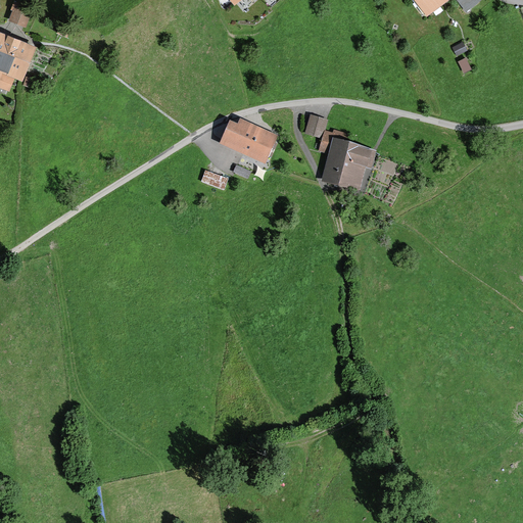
[(34,7),(16,0),(13,0),(10,9),(12,9),(8,19),(26,27),(34,7)]
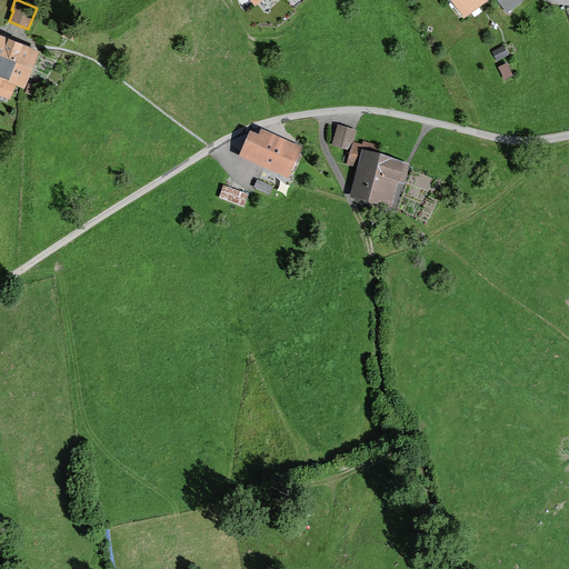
[(451,0),(465,17),(486,0),(451,0)]
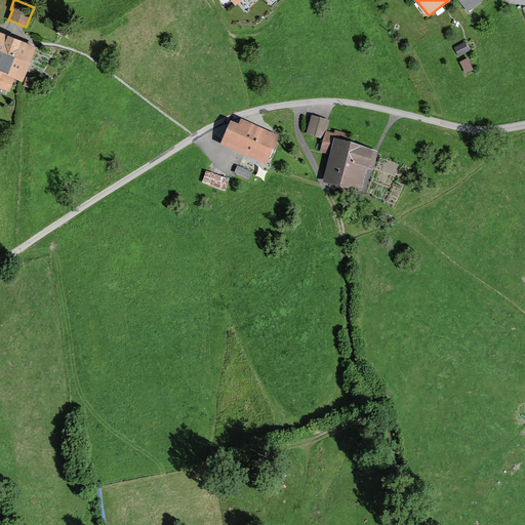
[(457,0),(468,11),(482,0),(457,0)]
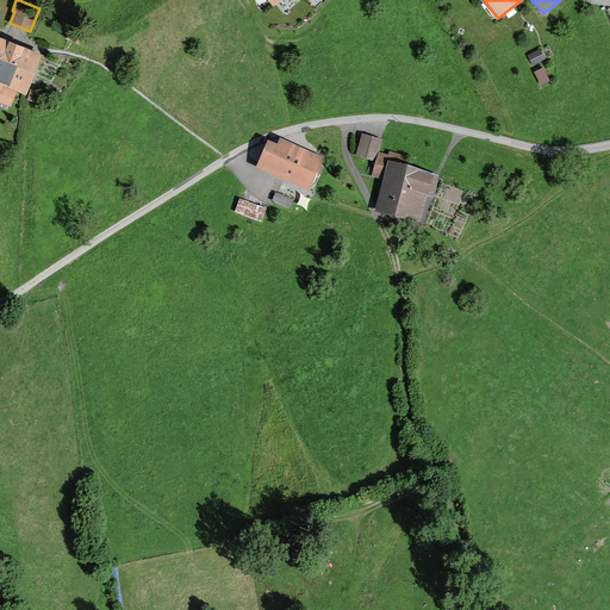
[(70,27),(66,38),(78,44),(83,33),(70,27)]
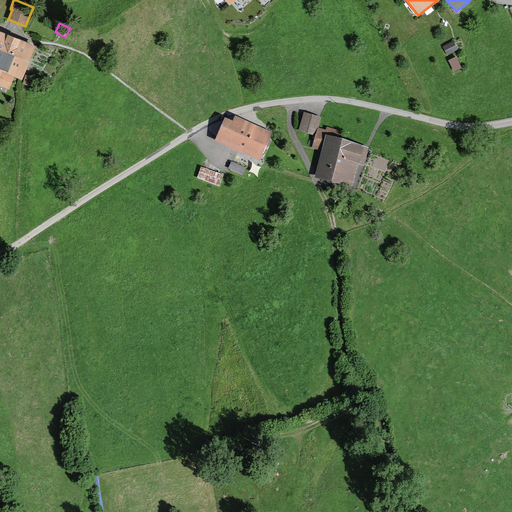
[(22,79),(36,44),(0,29),(0,85),(9,89),(14,76),(22,79)]
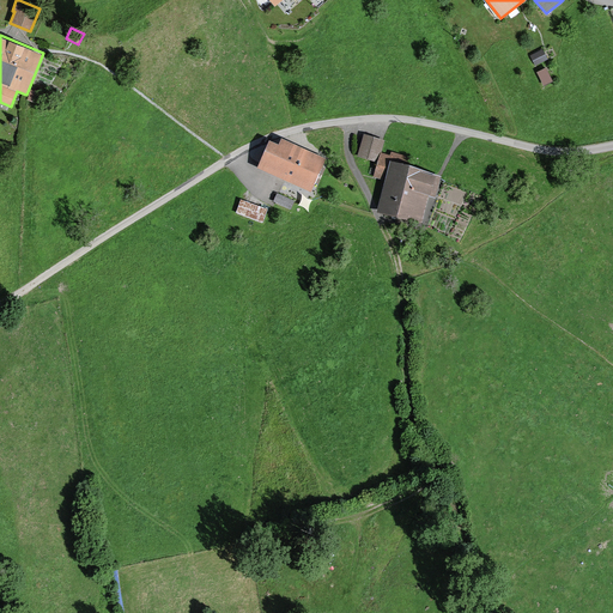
[(535,66),(548,59),(542,48),(529,55),(535,66)]
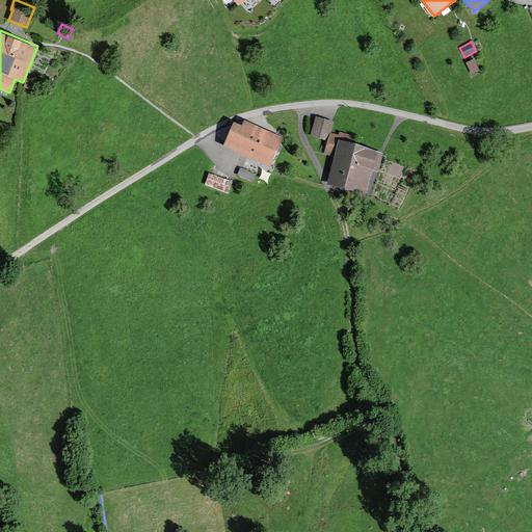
[(480,70),(474,57),(466,61),(472,74),(480,70)]
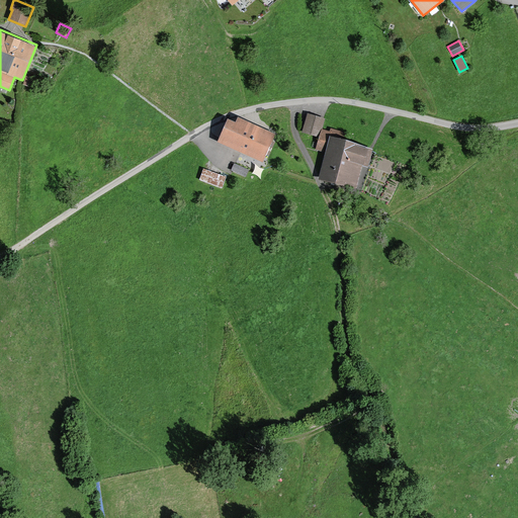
[(25,75),(22,84),(32,87),(35,78),(25,75)]
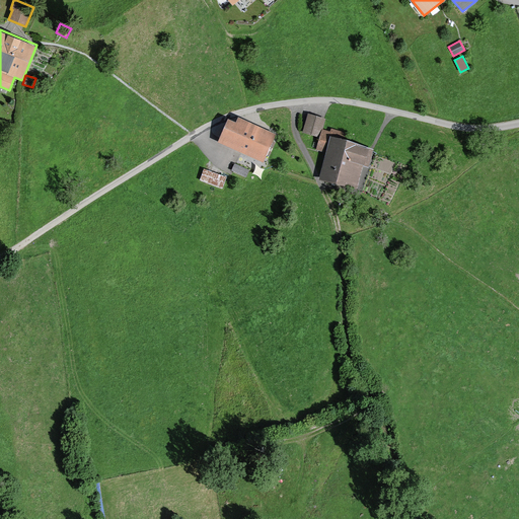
[(305,133),(321,138),(324,129),(327,119),(310,114),(305,133)]
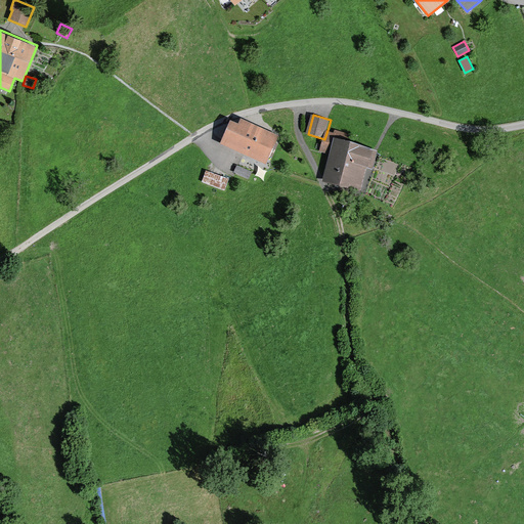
[(280,141),(276,140),(278,135),(241,118),(238,123),(230,120),(219,143),(266,165),(267,162),(270,164),(280,141)]
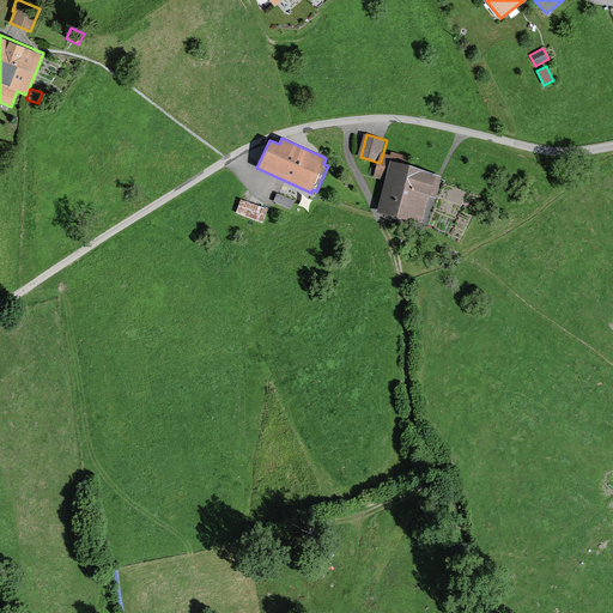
[(376,177),(388,181),(378,212),(424,225),(432,196),(437,198),(443,177),(412,165),(414,158),(394,152),(393,156),(383,152),(380,163),(376,177)]
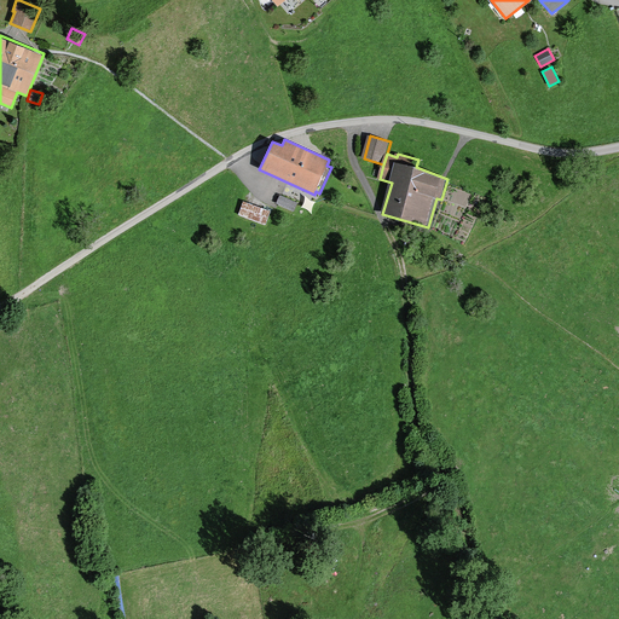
[(300,204),(279,195),(273,207),(294,217),(300,204)]
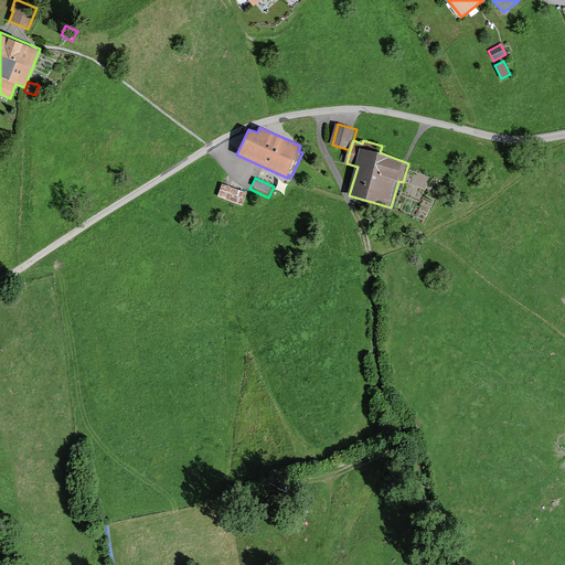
[(247,190),(246,192),(222,183),(217,195),(242,205),(245,196),(254,200),(256,193),(247,190)]
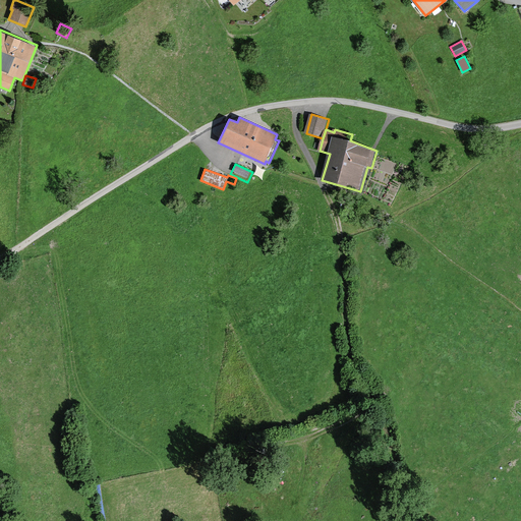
All buildings are outlined.
